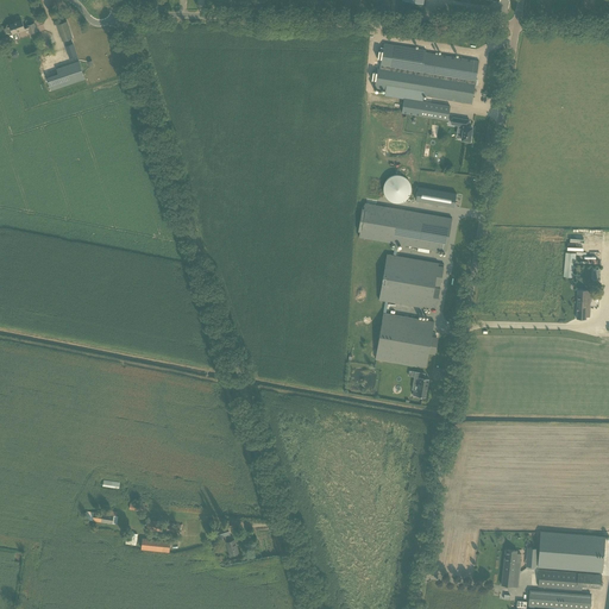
[(7,25),(1,26),(5,36),(23,30),(23,31),(29,30),(30,33),(37,31),(35,23),(27,25),(27,26),(24,27),(22,20),(17,22),(17,23),(10,25),(10,26),(7,26),(7,25)]
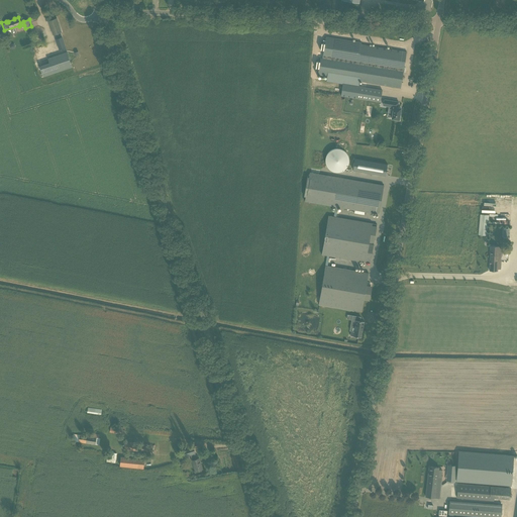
[(48,21),(54,35),(62,32),(57,18),(48,21)]
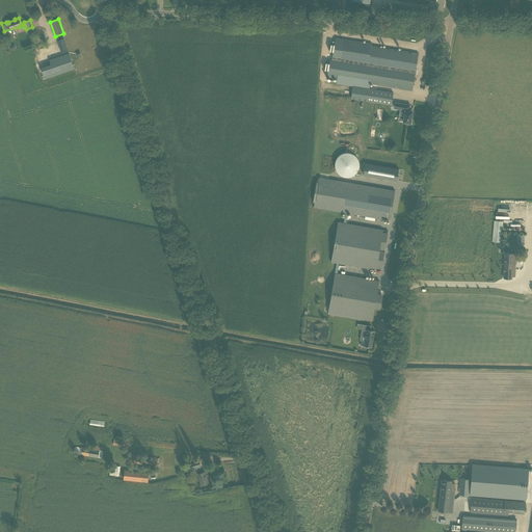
[(325,63),(324,70),(328,71),(327,77),(336,78),(335,83),(351,86),(352,81),(353,81),(358,82),(407,90),(413,90),(418,53),(376,47),(372,46),(372,44),(336,37),(335,43),(335,45),(330,45),(329,52),(334,52),(331,60),(329,60),(329,64),(325,63)]
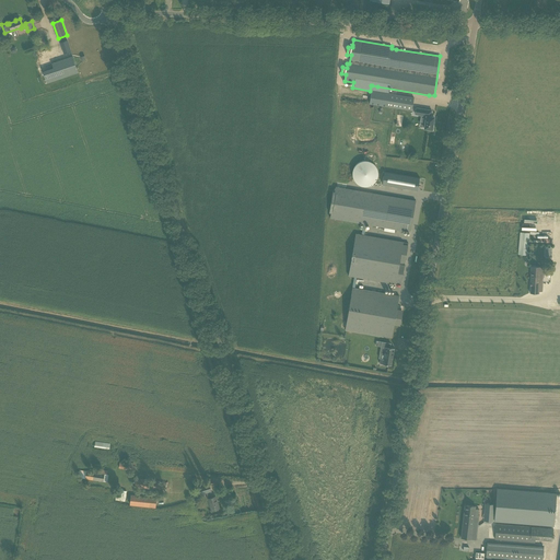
[(67,41),(60,43),(63,54),(71,51),(67,41)]
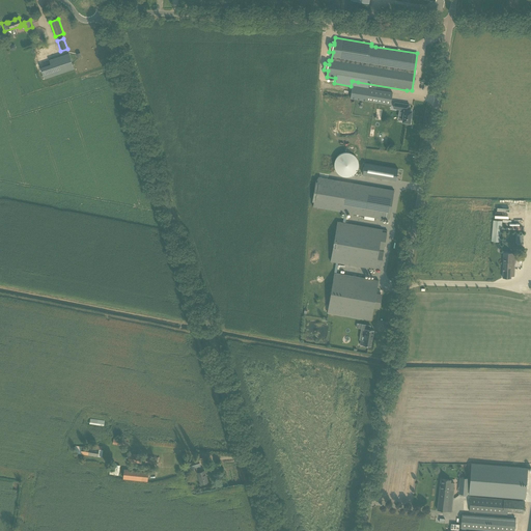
[(37,50),(20,55),(30,89),(28,90),(29,93),(32,92),(38,112),(32,114),(36,127),(45,124),(42,113),(53,109),(52,106),(54,106),(37,50)]
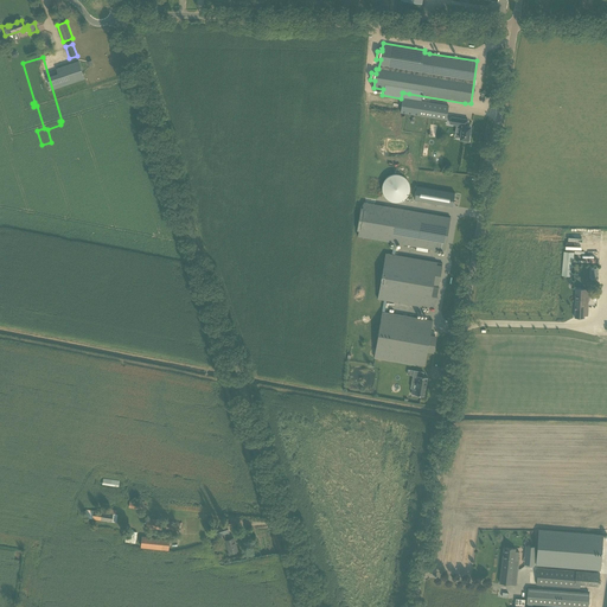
[(78,62),(56,69),(58,74),(62,87),(84,78),(78,62)]
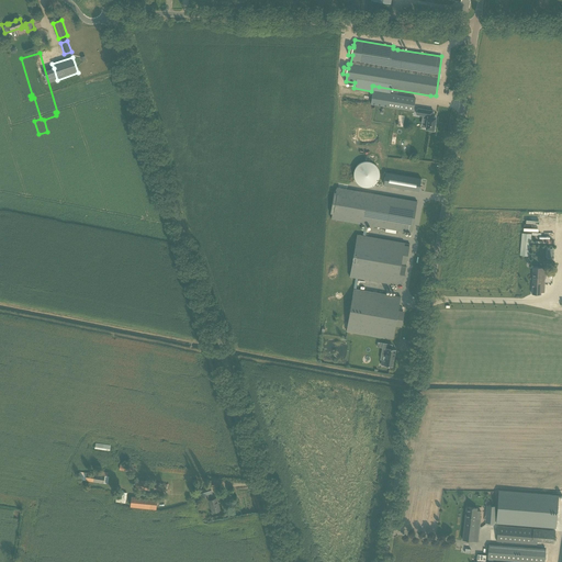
[(371,104),(413,111),(415,98),(373,91),(371,104)]
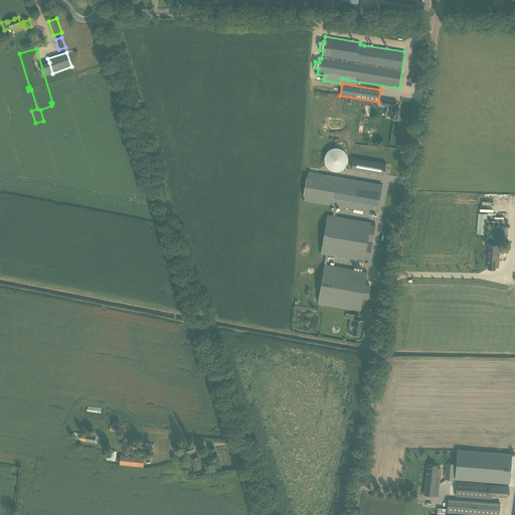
[(393,120),(398,121),(398,115),(399,108),(396,107),(397,102),(383,100),(382,106),(391,107),(389,119),(393,119),(393,120)]
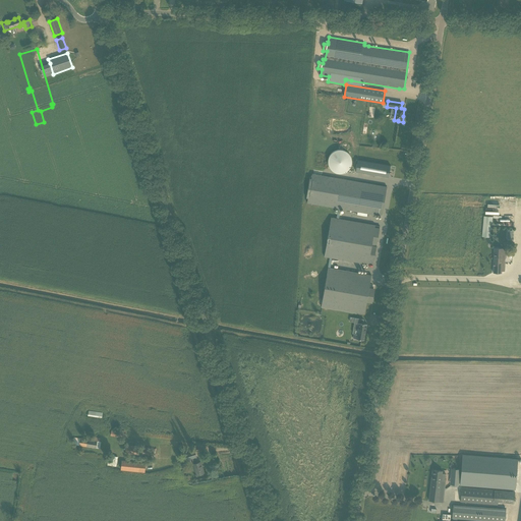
[(328,159),(328,161),(328,164),(329,166),(329,168),(331,169),(332,171),(334,172),(336,173),(338,174),(340,174),(342,173),(344,173),(346,172),(348,170),(349,169),(350,167),(351,165),(351,163),(351,160),(351,158),(350,156),(349,155),(347,153),(345,152),(343,151),(341,150),(339,150),(337,151),(335,151),(333,152),(331,154),(330,155),(329,157),(328,159)]
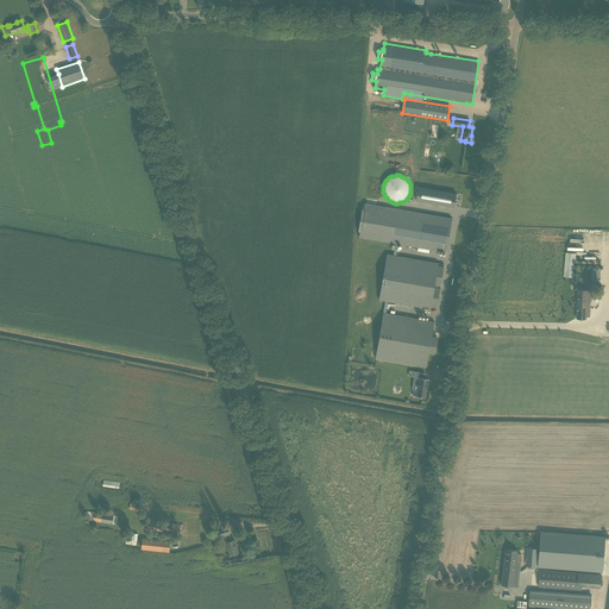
[(418,187),(415,201),(454,207),(457,194),(418,187)]
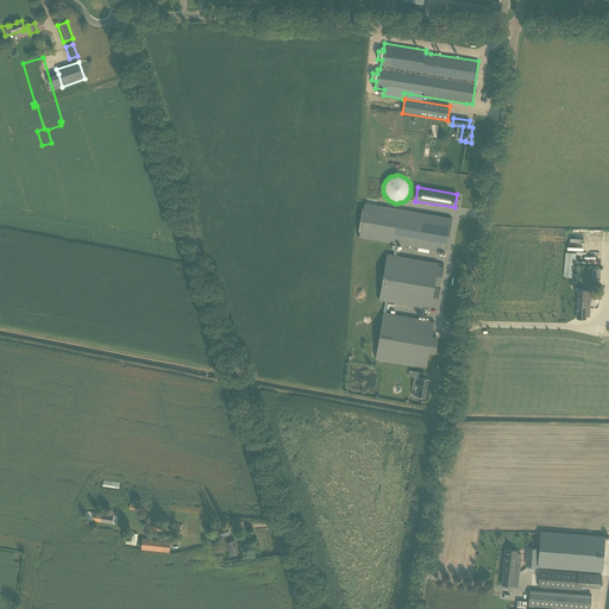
[(452,219),(365,203),(364,208),(362,208),(358,232),(360,232),(359,238),(395,244),(393,256),(387,255),(378,300),(385,301),(375,359),(426,368),(434,321),(385,313),(388,302),(431,309),(431,307),(437,307),(444,267),(438,265),(439,263),(396,255),(397,244),(446,252),(450,231),(452,219)]
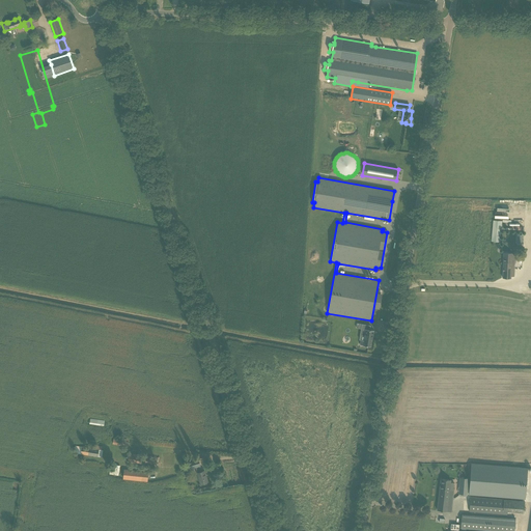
[(492,241),(500,242),(502,221),(494,221),(492,241)]
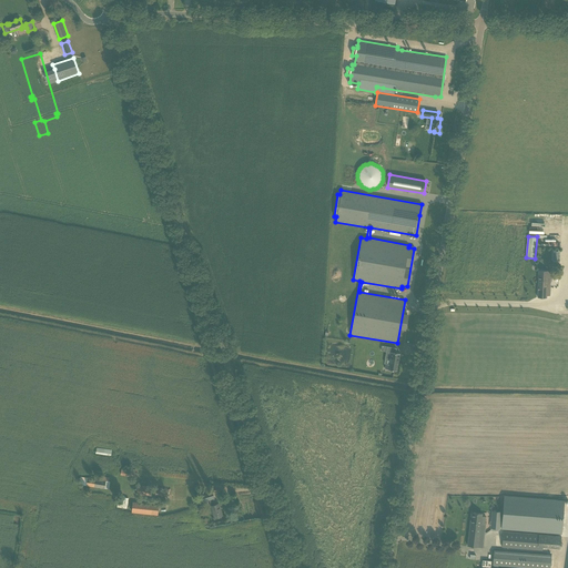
[(539,271),(537,297),(547,297),(547,295),(550,296),(551,277),(550,277),(550,272),(548,272),(548,271),(545,271),(539,271)]
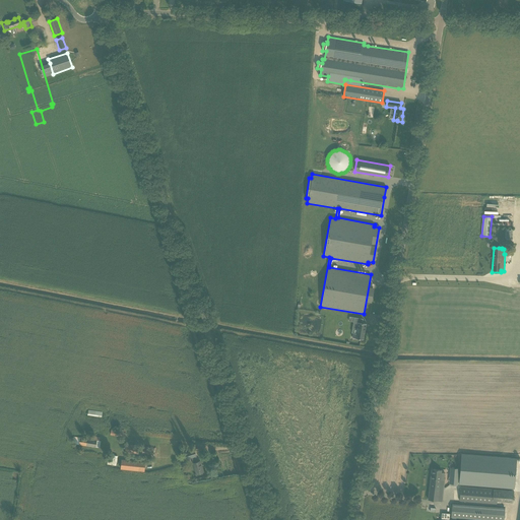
[(364,339),(366,324),(358,322),(355,333),(353,333),(352,337),(364,339)]
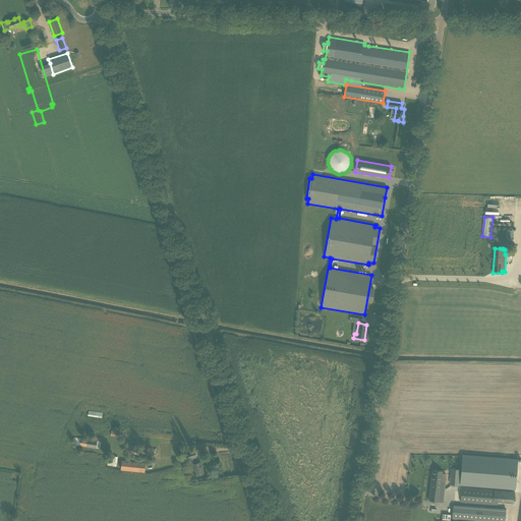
[(111,436),(123,438),(124,430),(112,428),(111,436)]
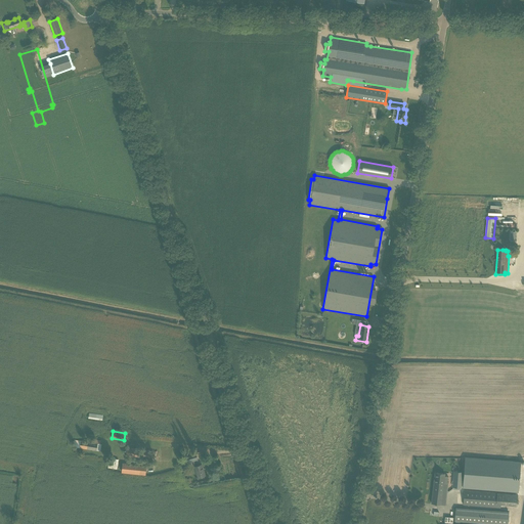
[(74,447),(101,451),(101,444),(100,444),(101,441),(89,439),(88,442),(75,440),(74,447)]
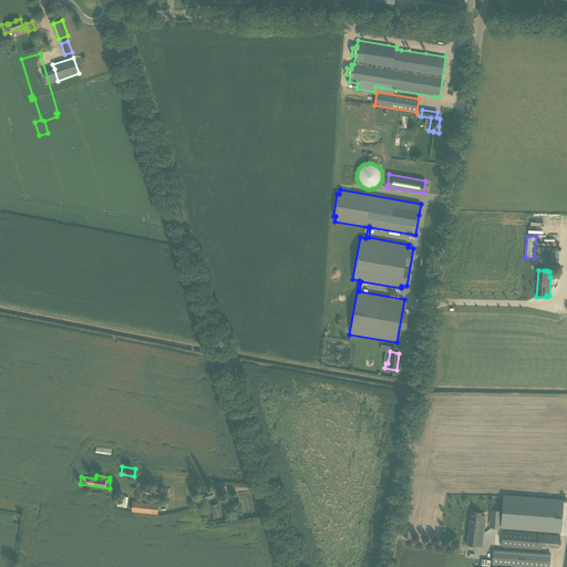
[(136,493),(167,498),(168,488),(138,484),(136,493)]
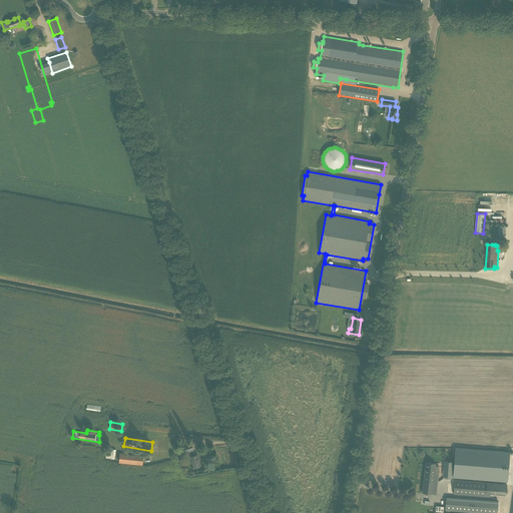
[(189,452),(193,468),(200,465),(197,455),(194,456),(193,450),(191,444),(182,447),(183,453),(189,452)]
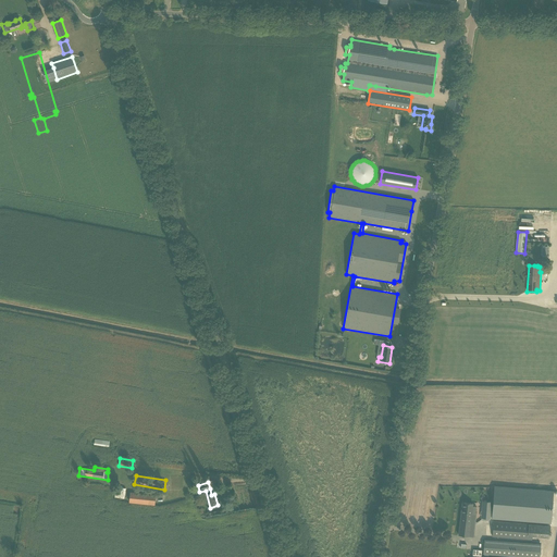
[(492,509),(492,519),(551,523),(552,515),(552,514),(554,491),(494,486),(493,506),(492,509)]
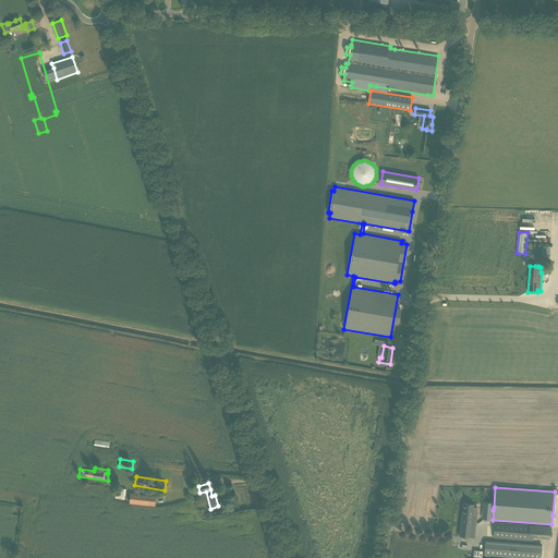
[(130,504),(155,506),(156,497),(131,495),(130,504)]
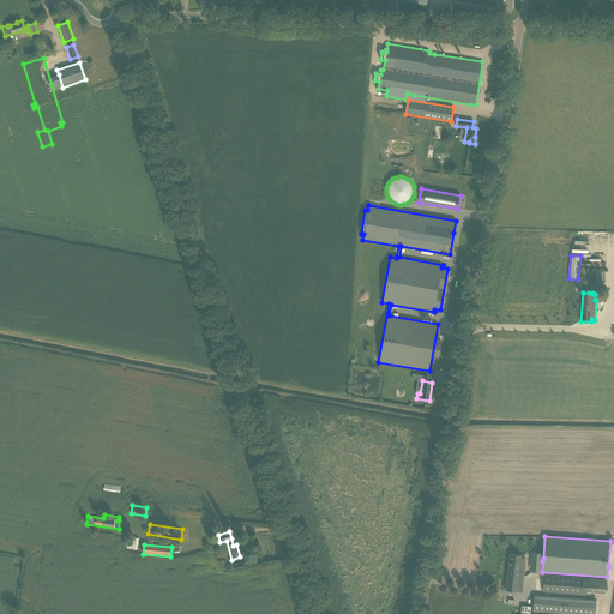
[(533,552),(531,564),(541,565),(542,553),(533,552)]
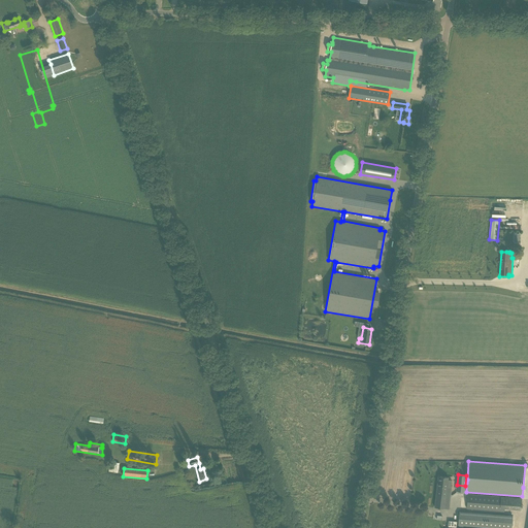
[(438,476),(434,507),(449,508),(450,504),(452,486),(451,486),(448,486),(448,480),(449,477),(443,477),(438,476)]
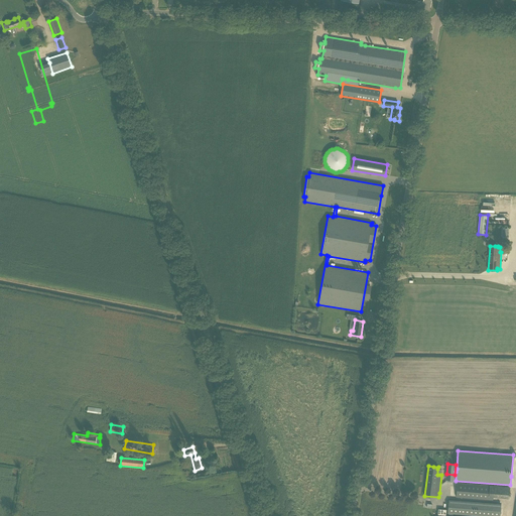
[(456,497),(488,500),(489,497),(501,498),(502,487),(458,483),(456,497)]
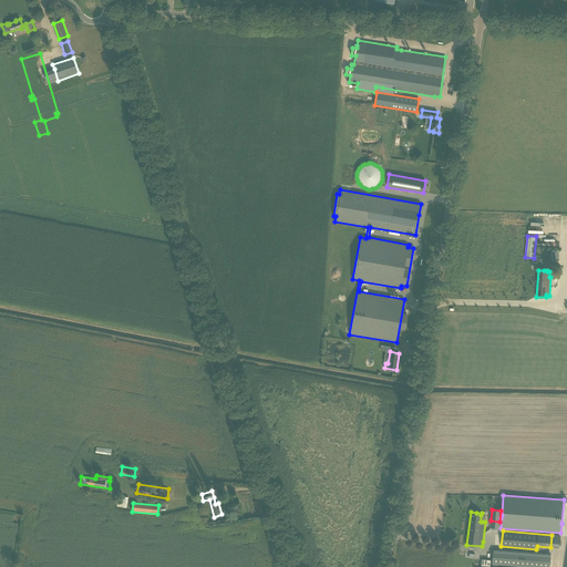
[(493,549),(492,564),(528,566),(548,566),(550,554),(493,549)]
